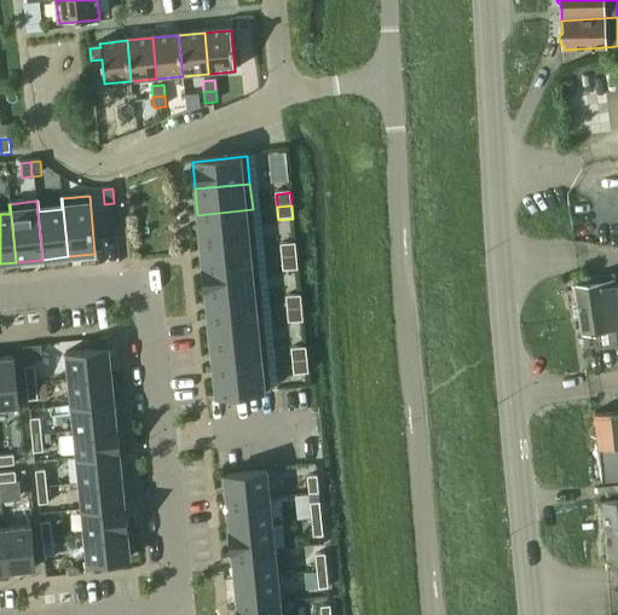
[(255,236),(253,209),(197,215),(200,241),(255,236)]
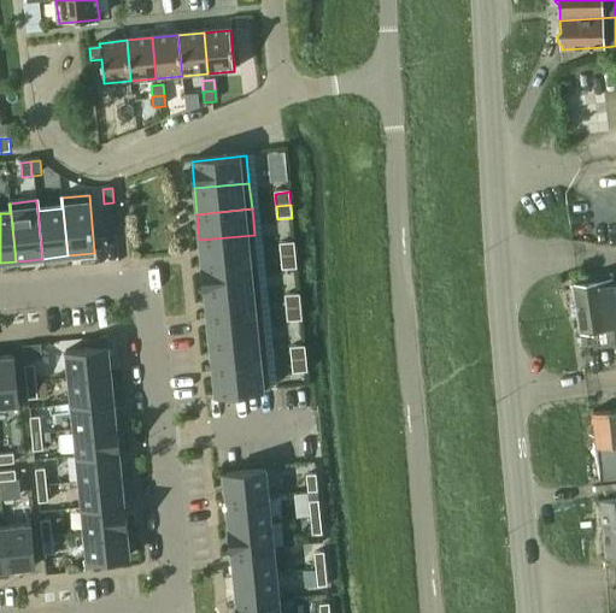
[(257,260),(254,235),(199,240),(203,266),(257,260)]
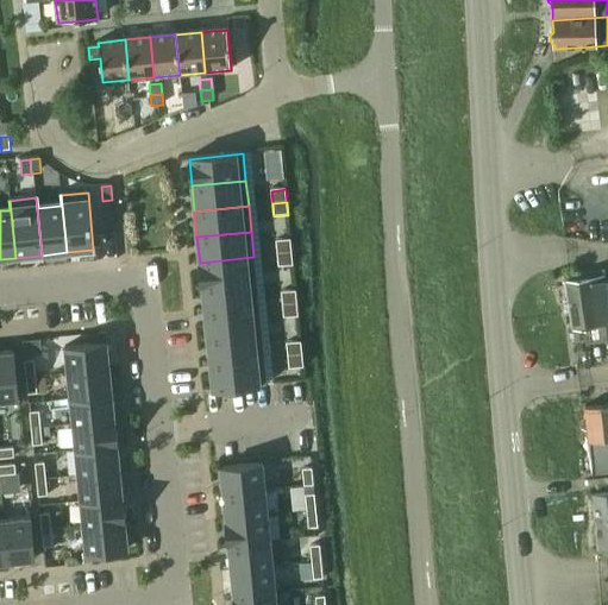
[(292,253),(290,240),(276,243),(277,254),(292,253)]
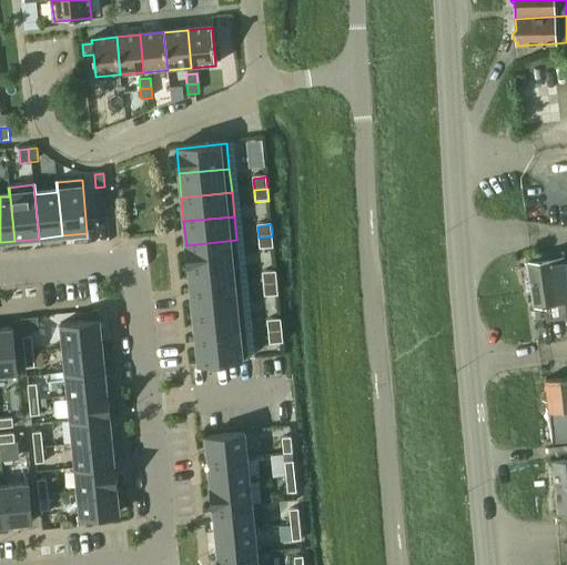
[(273,249),(272,236),(259,238),(260,250),(273,249)]
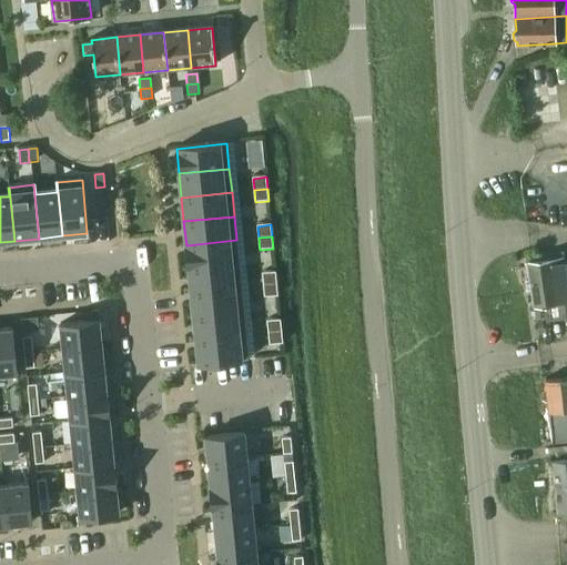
[(239,264),(236,240),(186,245),(189,269),(239,264)]
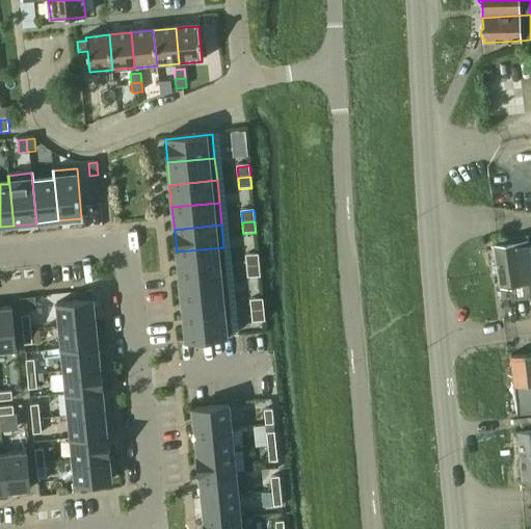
[(494,247),(503,302),(530,298),(530,246),(529,243),(494,247)]
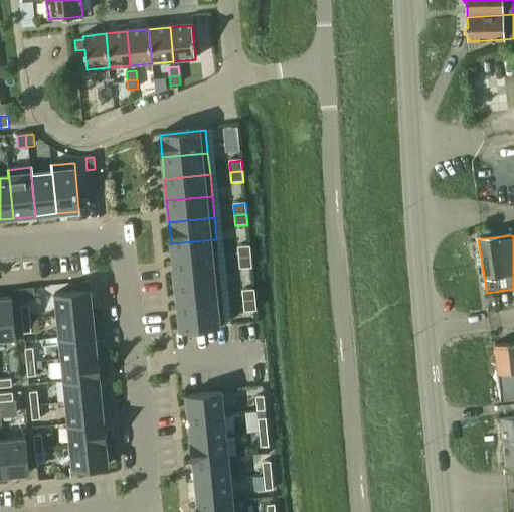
[(218,261),(216,239),(171,243),(173,266),(218,261)]
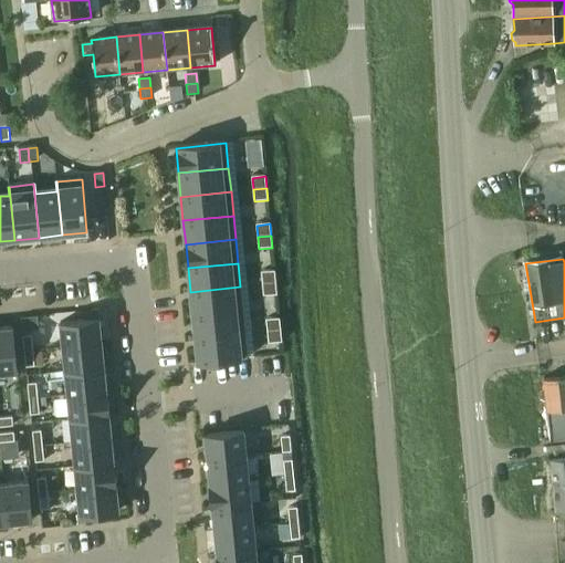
[(275,283),(274,271),(261,273),(262,284),(275,283)]
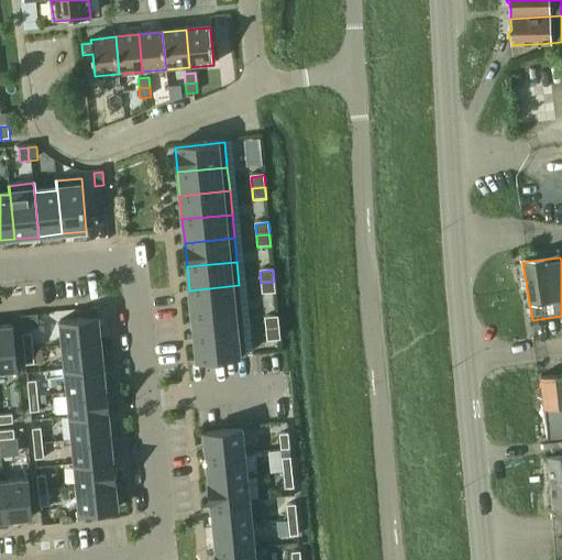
[(275,294),(274,282),(261,283),(262,295),(275,294)]
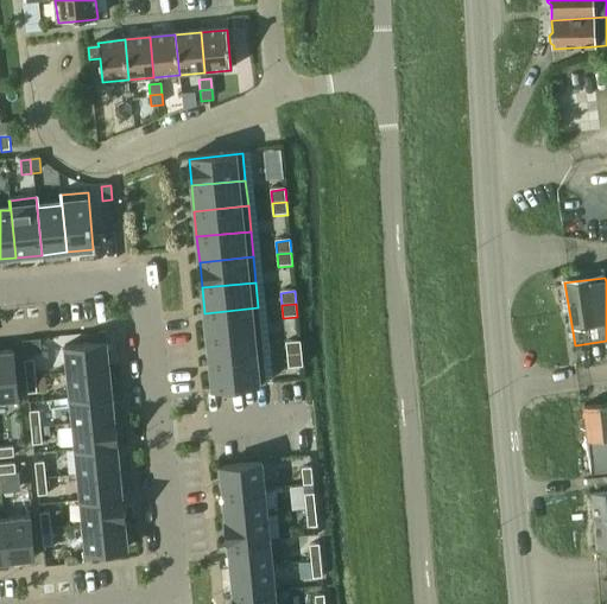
[(260,334),(258,307),(204,313),(207,338),(260,334)]
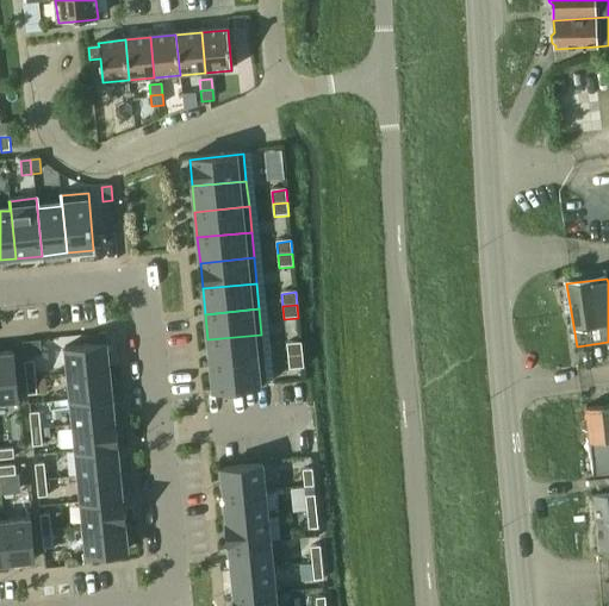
[(265,360),(261,335),(207,339),(210,366),(265,360)]
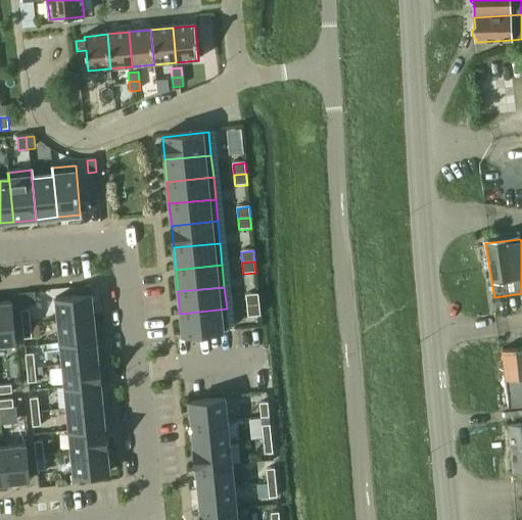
[(259,305),(258,294),(246,296),(247,306),(259,305)]
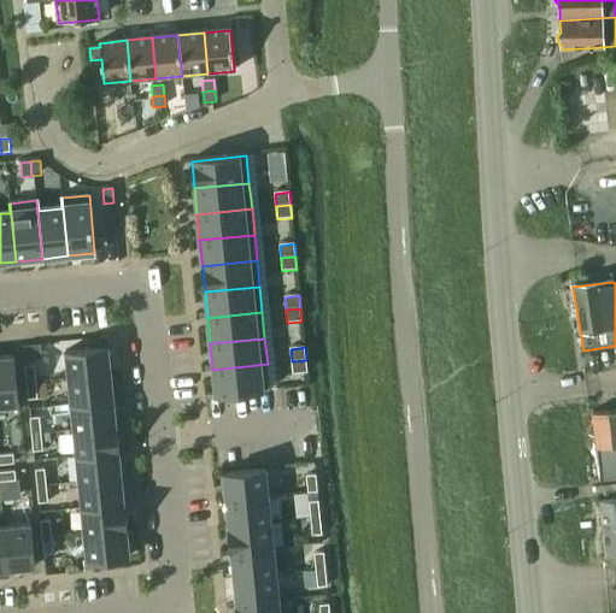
[(65,353),(69,381),(112,376),(109,349),(65,353)]
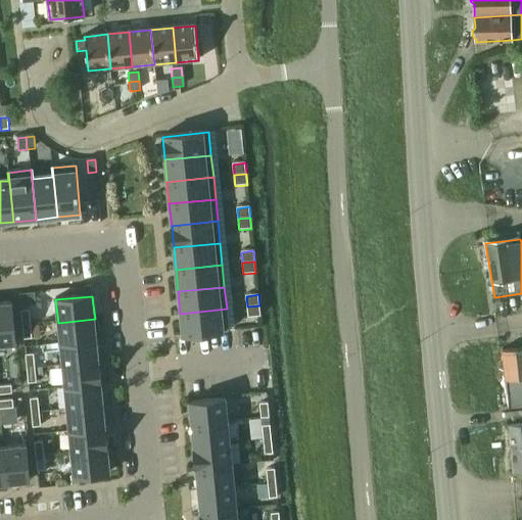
[(0,346),(16,345),(12,303),(0,304),(0,346)]
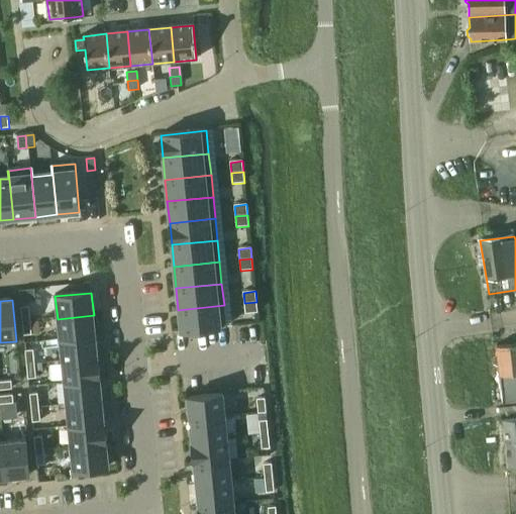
[(258,313),(256,302),(244,303),(245,314),(258,313)]
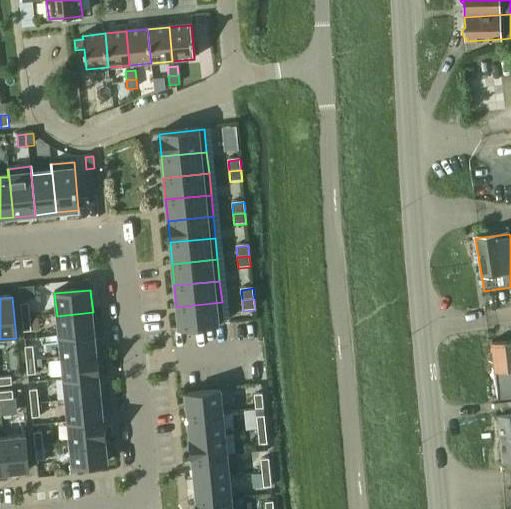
[(224,325),(222,302),(176,307),(179,329),(224,325)]
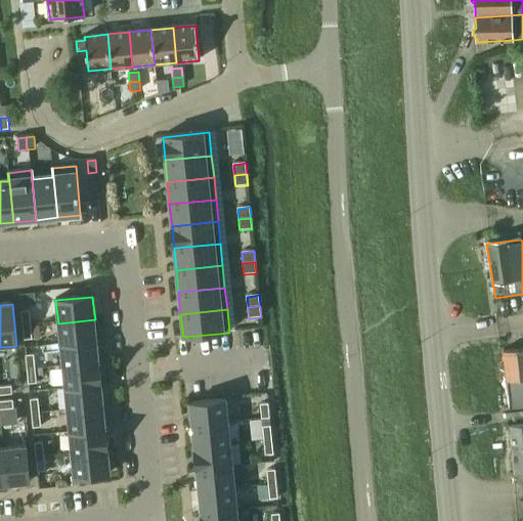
[(31,327),(30,312),(22,312),(23,327),(31,327)]
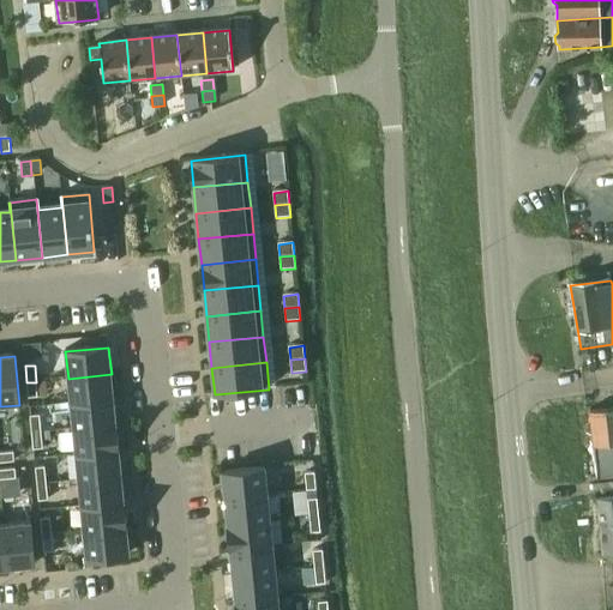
[(114,400),(112,374),(68,379),(71,404),(114,400)]
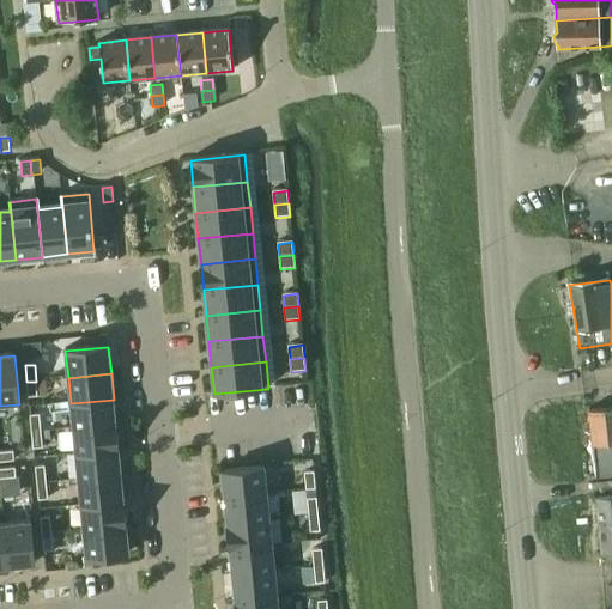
[(37,397),(36,382),(26,382),(29,399),(37,397)]
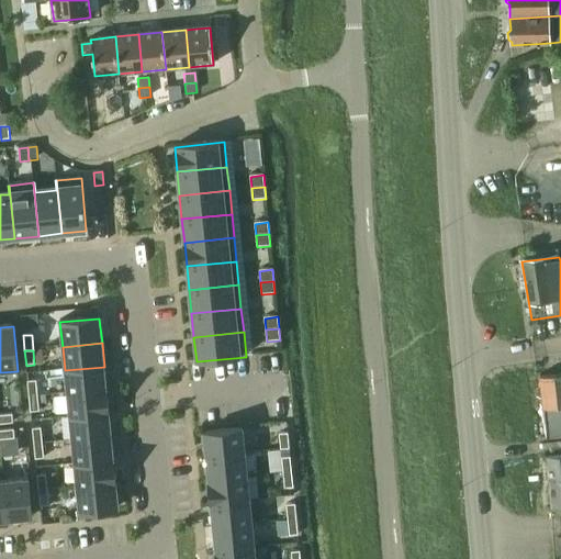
[(107,390),(104,367),(65,370),(67,394),(107,390)]
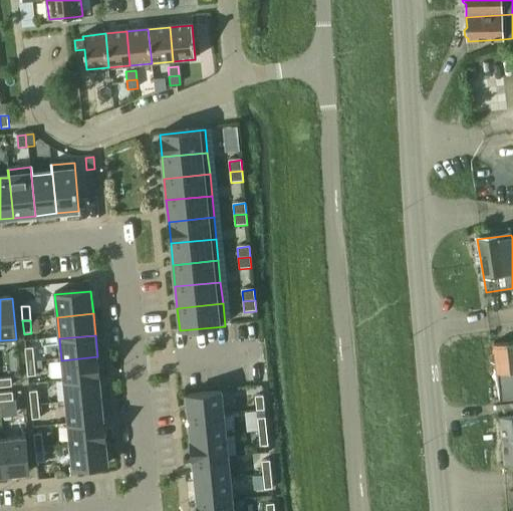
[(512,343),(493,346),(500,402),(512,400),(512,343)]
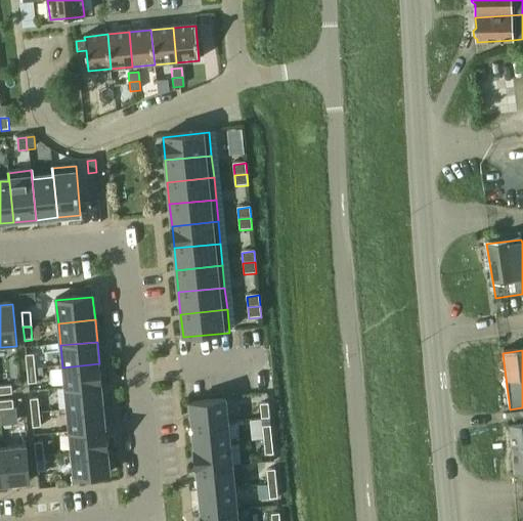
[(35,371),(34,356),(26,356),(27,371),(35,371)]
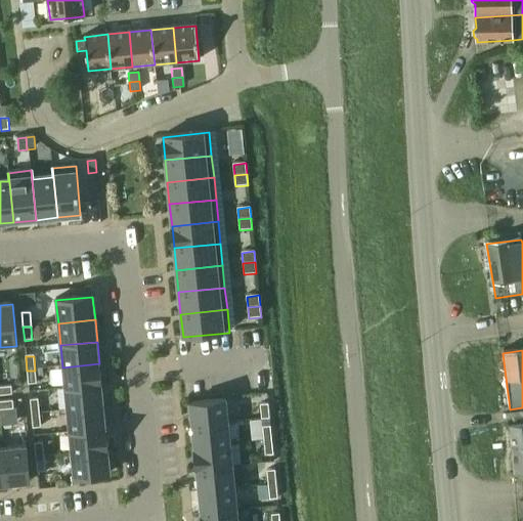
[(101,386),(99,363),(62,367),(64,389),(101,386)]
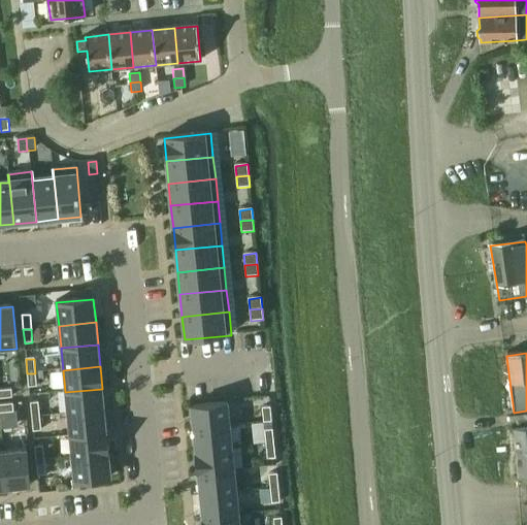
[(37,387),(35,373),(27,373),(28,384),(29,388),(37,387)]
